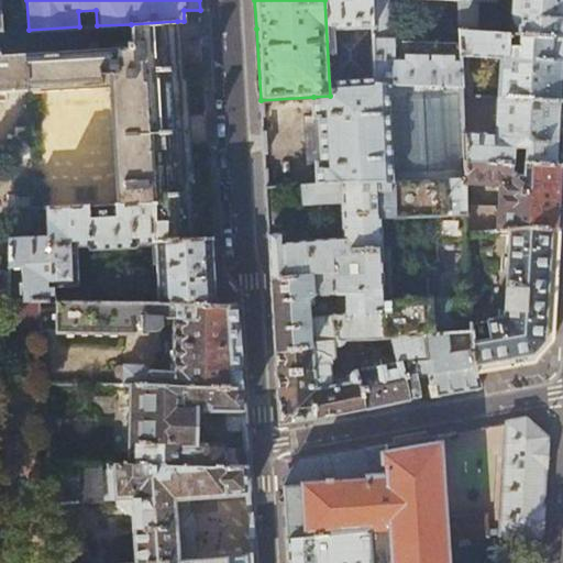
[(324,0),(330,96),(313,97),(315,118),(321,117),(322,139),(322,163),(317,163),(318,184),(465,179),(465,159),(463,124),(463,95),(462,87),(375,85),(371,0),(324,0)]
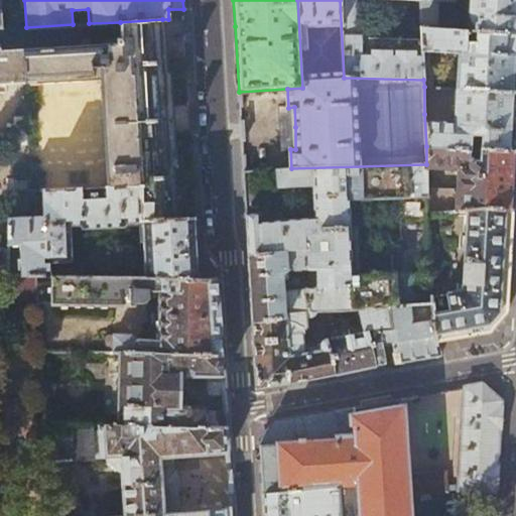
[(340,0),(344,78),(423,80),(422,38),(354,37),(353,0),(340,0)]
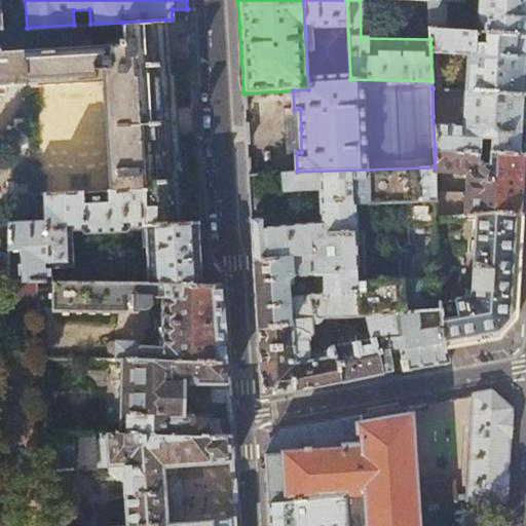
[(445,30),(447,0),(428,0),(429,29),(445,30)]
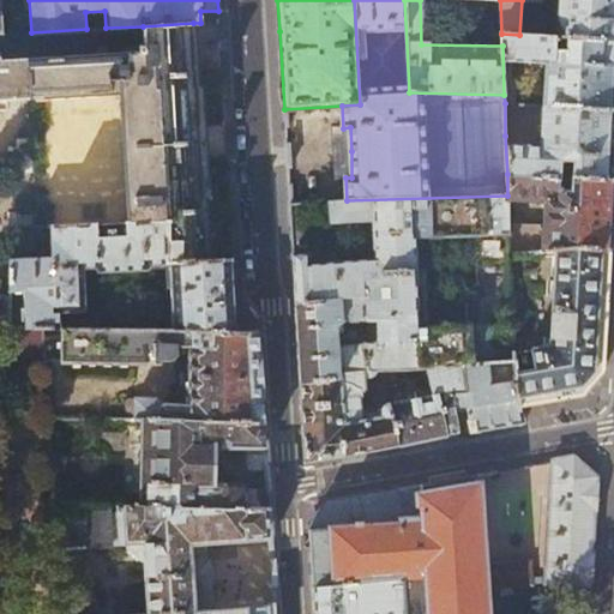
[(613,0),(559,0),(558,37),(569,37),(613,40),(613,0)]
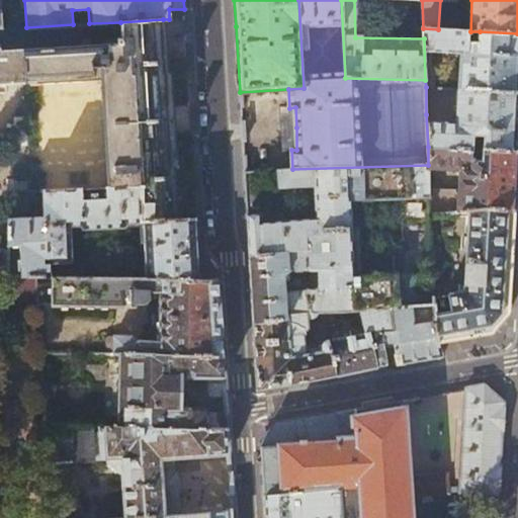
[(163,19),(120,22),(121,39),(117,39),(117,45),(107,46),(107,55),(99,56),(101,78),(107,187),(140,186),(142,223),(176,220),(173,169),(175,169),(175,155),(170,82),(170,72),(167,72),(166,59),(165,42),(163,19)]
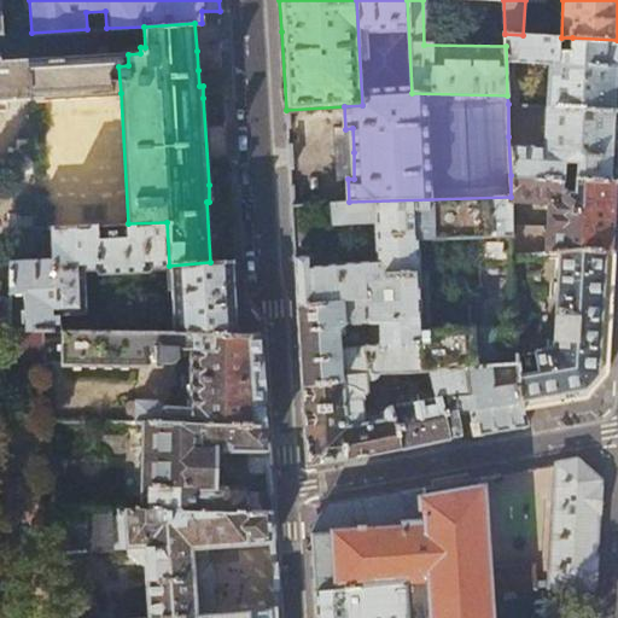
[(560,38),(523,35),(505,34),(506,46),(507,95),(508,104),(518,105),(518,79),(513,79),(513,62),(549,64),(547,106),(617,110),(617,40),(572,38),(571,52),(559,51),(560,38)]
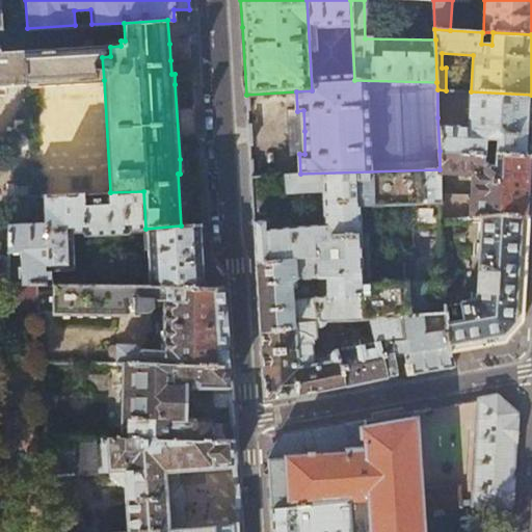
[(102,46),(24,50),(26,84),(104,80),(102,57),(110,56),(110,47),(102,47),(102,46)]
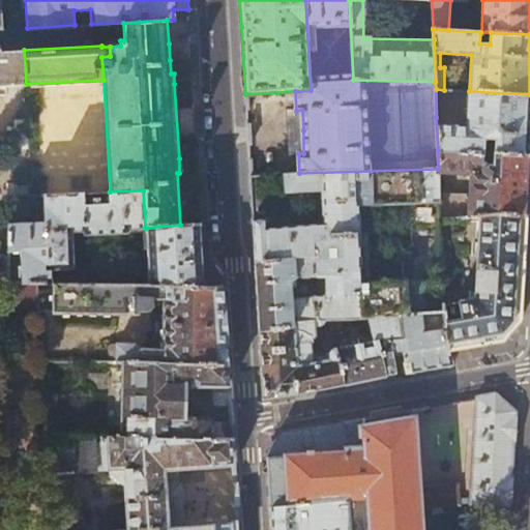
[(0,51),(0,85),(26,84),(24,50),(0,51)]
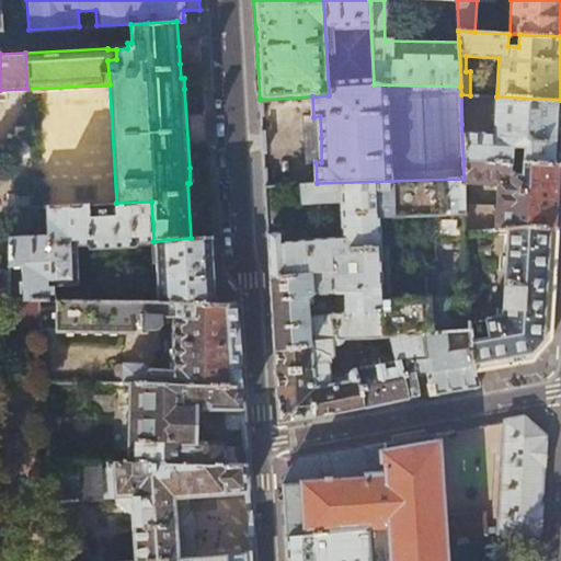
[(560,159),(560,100),(496,96),(494,134),(469,133),(469,127),(467,124),(461,124),(464,159),(512,161),(523,162),(560,165),(560,159)]
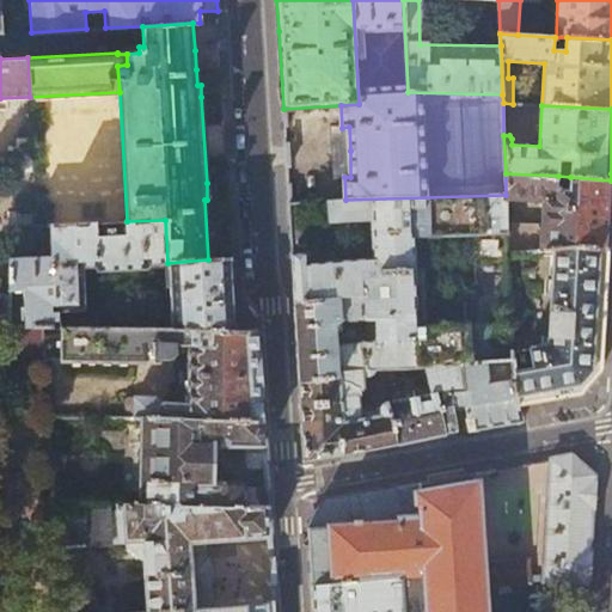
[(18,139),(19,171),(34,171),(31,138),(18,139)]
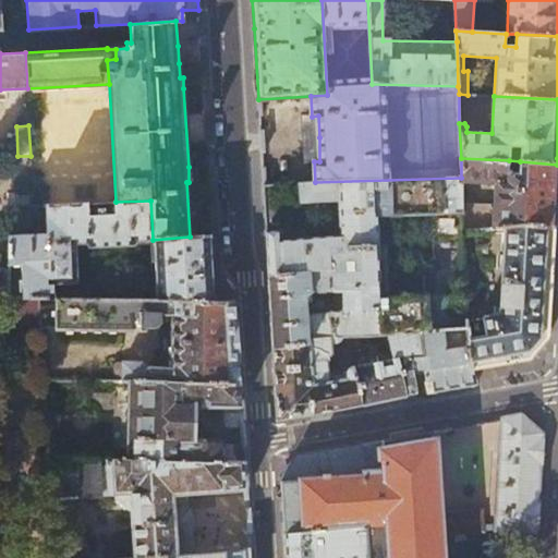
[(508,178),(509,160),(461,158),(461,178),(461,181),(495,183),(494,207),(462,206),(463,229),(517,226),(554,228),(555,207),(557,165),(520,161),(519,178),(508,178)]
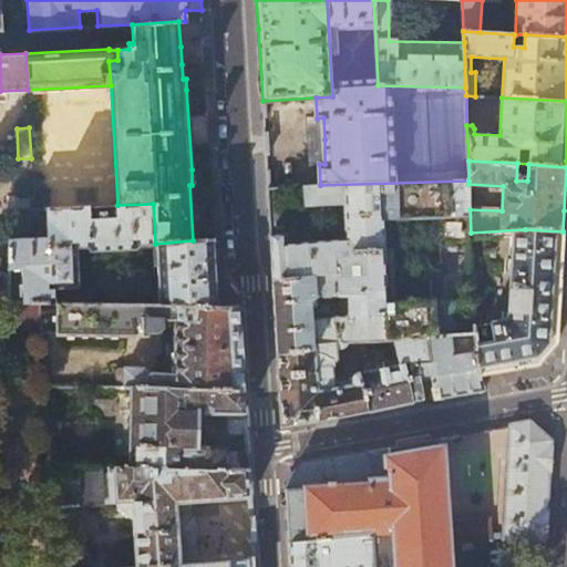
[(468,184),(468,181),(320,185),(305,186),(306,200),(311,203),(346,202),(347,239),(291,245),(291,228),(286,228),(284,187),(267,187),(268,206),(270,236),(272,282),(337,272),(339,319),(367,318),(367,315),(384,313),(385,339),(394,339),(425,337),(474,333),(471,233),(470,209),(468,184)]
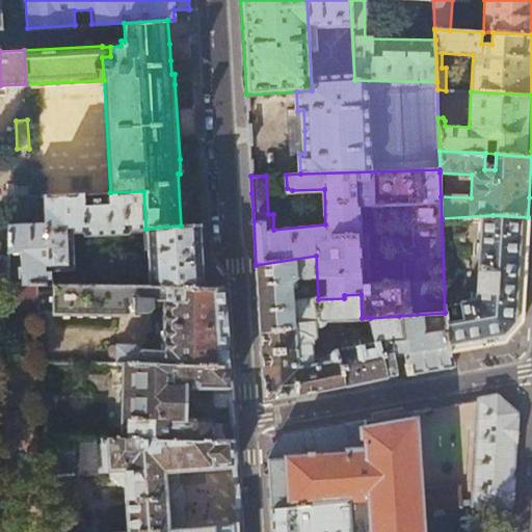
[(7,196),(9,197),(31,196),(31,183),(6,184),(7,196)]
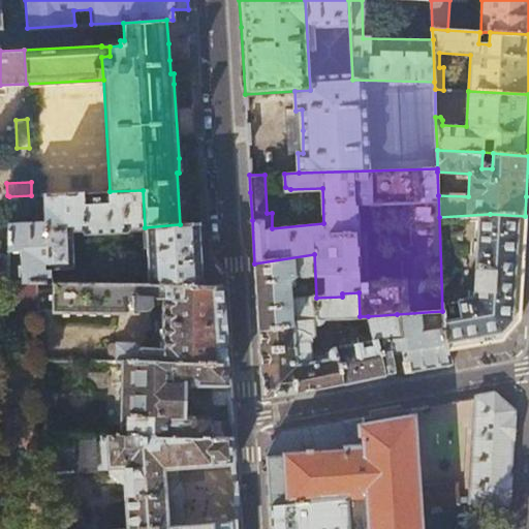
[(84,193),(70,193),(71,231),(83,230),(83,234),(85,236),(124,234),(127,231),(127,228),(145,227),(143,190),(110,191),(107,191),(109,204),(84,205),(84,193)]
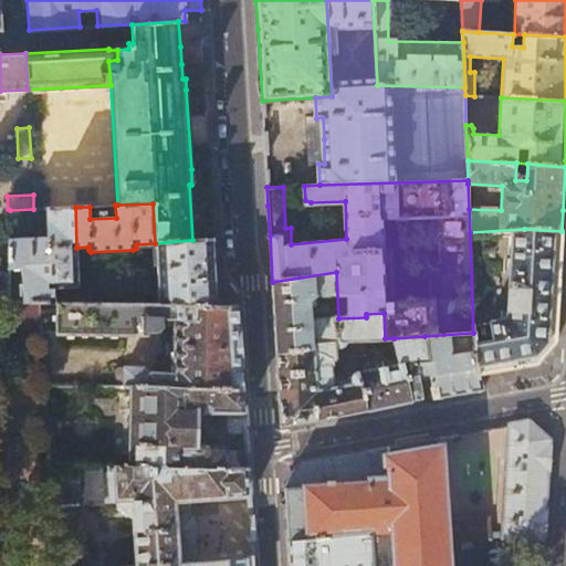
[(48,238),(10,239),(10,259),(10,269),(23,269),(23,302),(40,302),(53,302),(54,287),(77,286),(76,248),(75,207),(46,209),(48,238)]
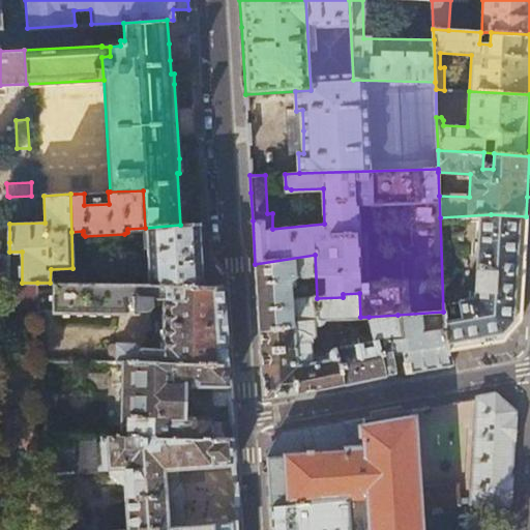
[(522,291),(526,216),(491,214),(440,217),(443,312),(448,350),(501,343),(520,321),(522,291)]
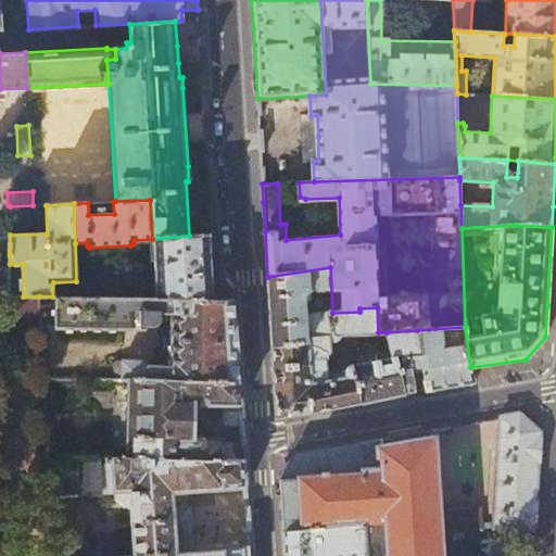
[(0,253),(10,254),(10,235),(10,232),(0,231),(0,253)]
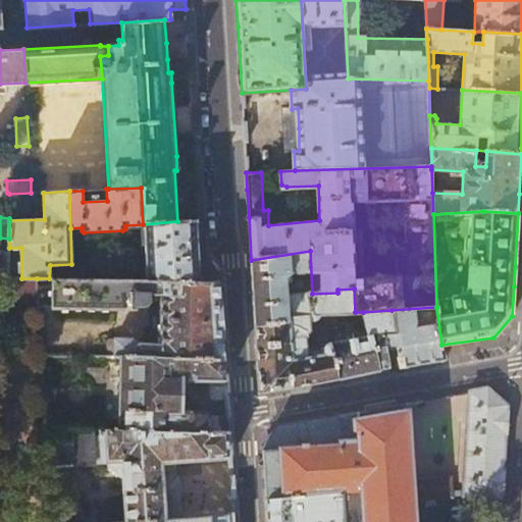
[(177,221),(143,224),(146,280),(161,281),(201,281),(201,280),(199,246),(198,221),(177,221)]
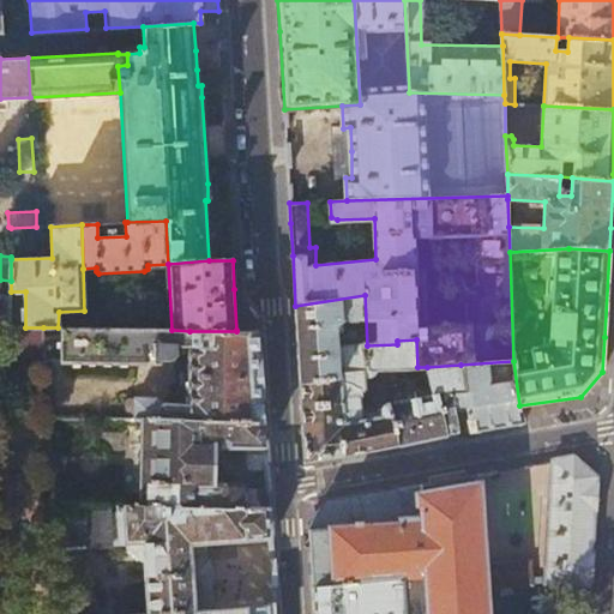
[(363,369),(417,367),(416,339),(397,341),(397,344),(367,345),(365,295),(295,306),(298,341),(298,344),(300,384),(338,377),(338,371),(363,369)]
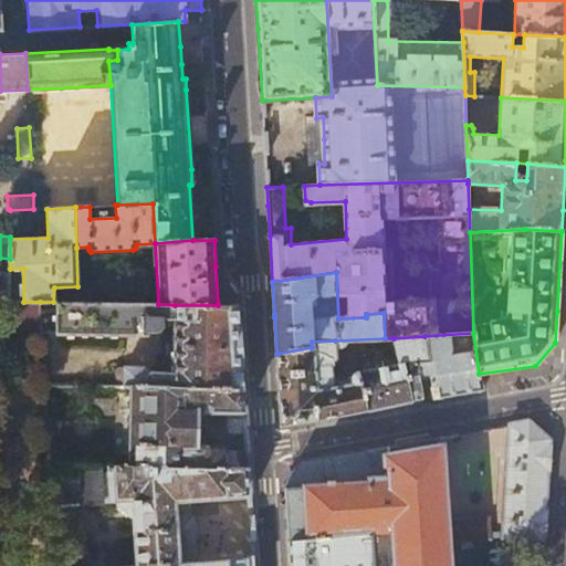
[(94,303),(53,302),(40,302),(41,333),(145,335),(146,335),(147,334),(148,332),(157,333),(159,332),(161,331),(163,328),(163,327),(164,320),(175,320),(175,305),(158,304),(112,303),(94,303)]
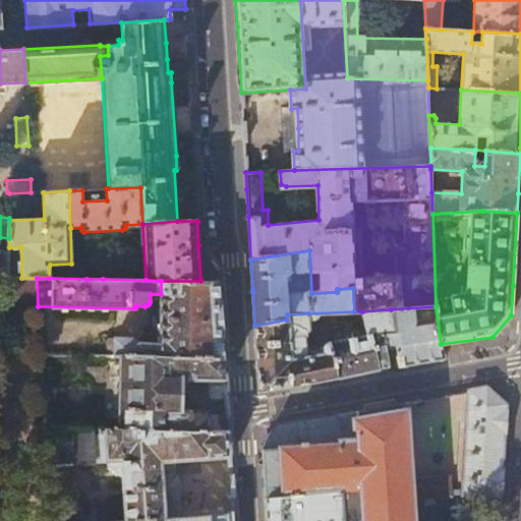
[(220,282),(200,281),(161,281),(161,294),(151,294),(150,301),(150,302),(149,304),(147,305),(145,306),(143,343),(137,343),(133,338),(107,338),(107,356),(120,356),(225,358),(222,311),(220,282)]
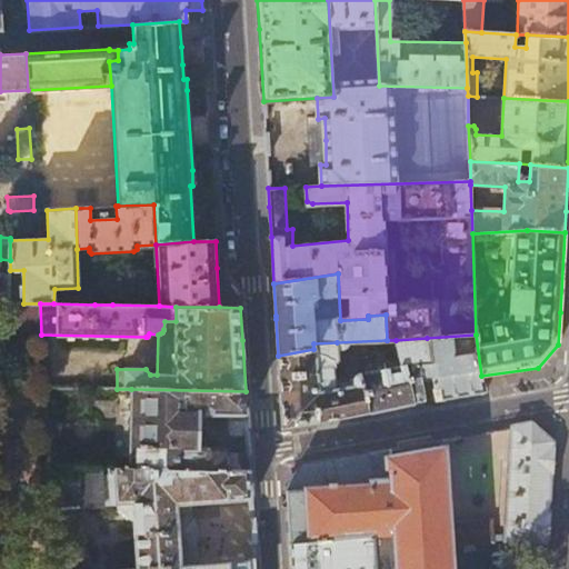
[(481,376),(476,335),(427,338),(430,361),(418,363),(421,382),(433,380),(437,401),(452,398),(483,392),(481,376)]
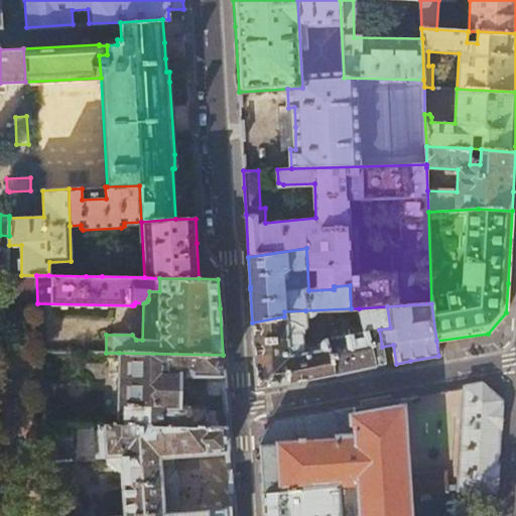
[(363,332),(303,344),(302,333),(307,327),(305,310),(284,311),(284,316),(285,315),(287,357),(327,350),(335,375),(347,372),(386,365),(382,347),(379,330),(390,328),(387,306),(359,308),(363,332)]
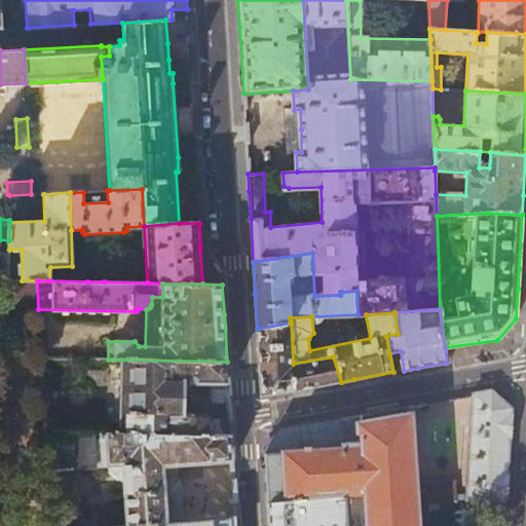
[(290,323),(257,329),(259,358),(259,371),(261,396),(341,382),(333,357),(293,364),(291,322),(290,323)]
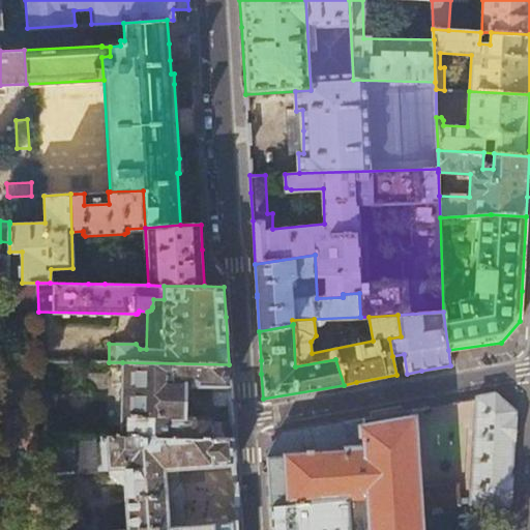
[(231,405),(229,364),(122,362),(121,437),(147,437),(154,437),(233,439),(232,421),(211,420),(207,414),(185,415),(185,384),(212,385),(212,400),(215,404),(231,405)]
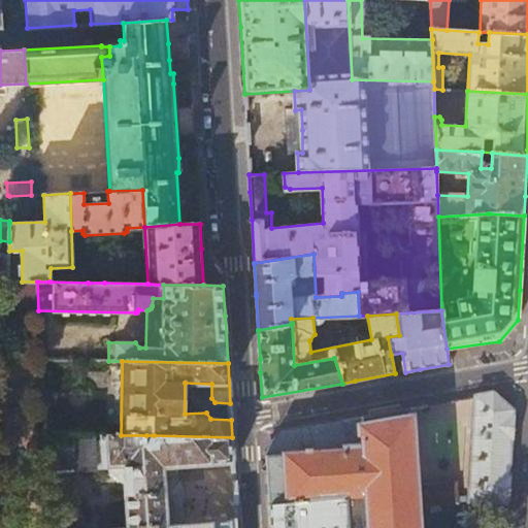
[(469,500),(506,504),(513,410),(493,393),(475,396),(469,495),(469,500)]
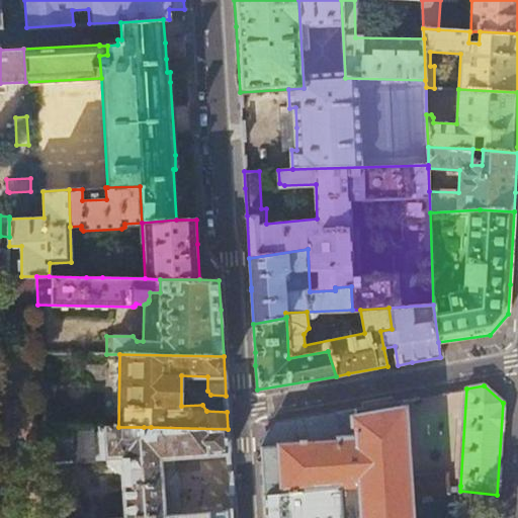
[(264,496),(339,489),(341,517),(408,517),(407,495),(406,484),(402,401),(276,423),(261,443),(261,444),(261,448),(264,496)]
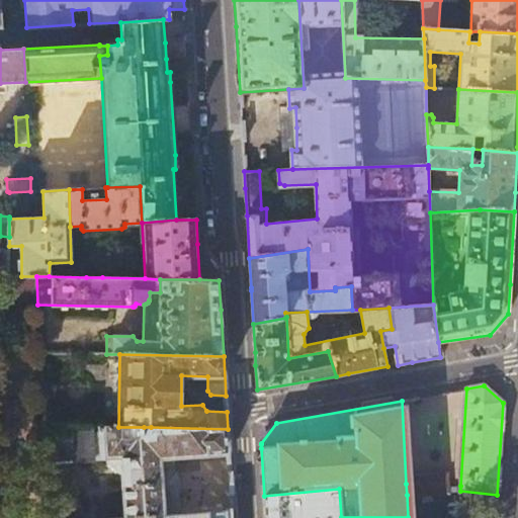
[(45,425),(47,461),(106,459),(106,465),(115,471),(119,471),(123,517),(119,517),(233,517),(233,510),(164,515),(163,500),(162,472),(161,457),(230,453),(228,429),(151,427),(151,434),(144,433),(144,427),(118,427),(45,425)]
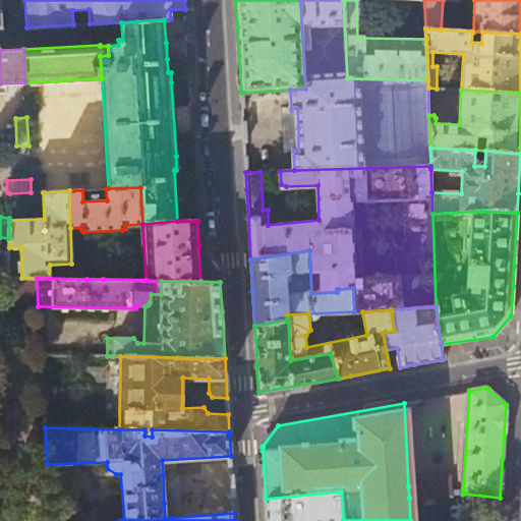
[(163,475),(164,503),(178,502),(176,474),(163,475)]
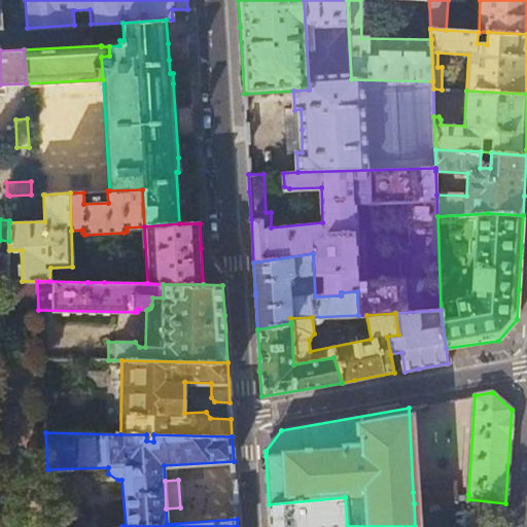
[(425,491),(425,502),(455,500),(455,494),(454,482),(424,483),(425,491)]
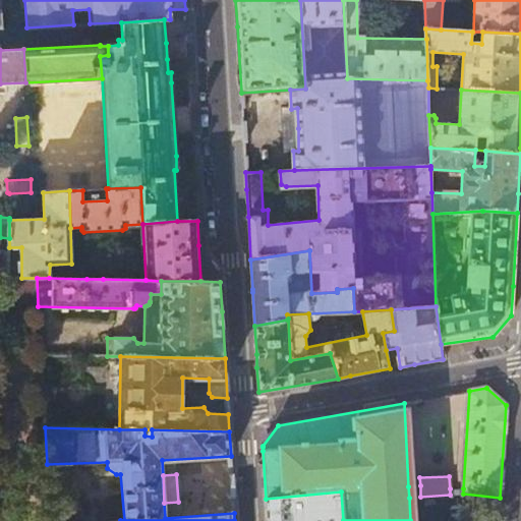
[(409,498),(420,497),(420,485),(408,486),(409,498)]
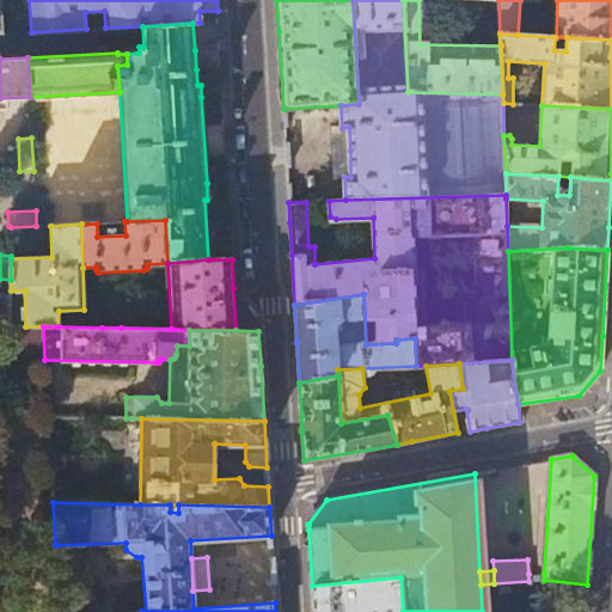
[(397,611),(403,611),(401,577),(312,586),(312,611),(397,611)]
